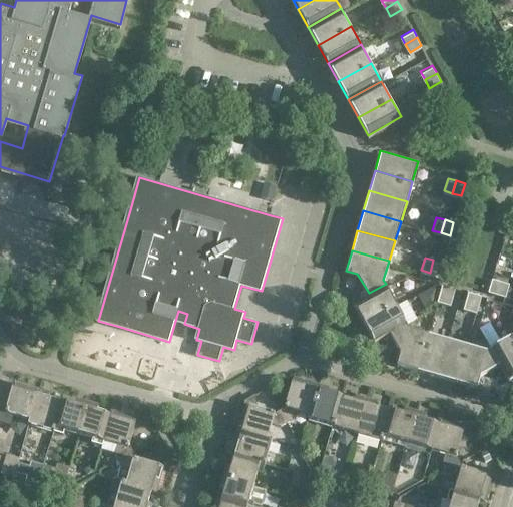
[(442,263),(433,260),(430,273),(438,275),(442,263)]
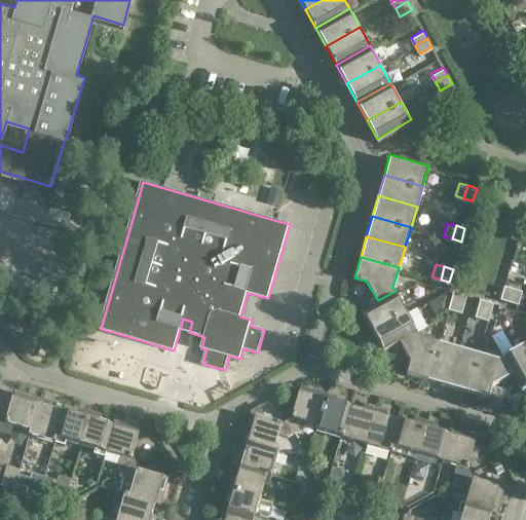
[(512,286),(504,284),(500,296),(509,298),(512,286)]
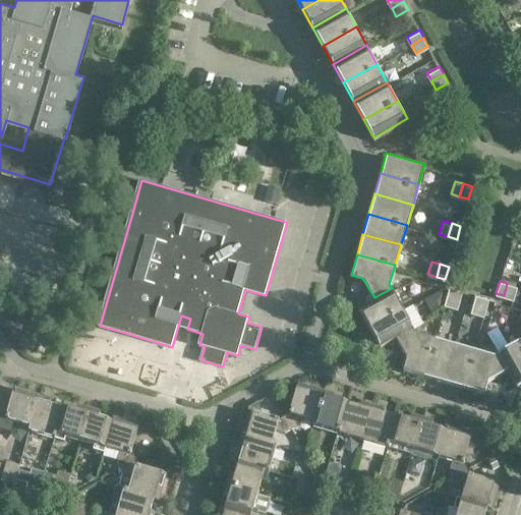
[(516,285),(507,283),(504,295),(513,298),(516,285)]
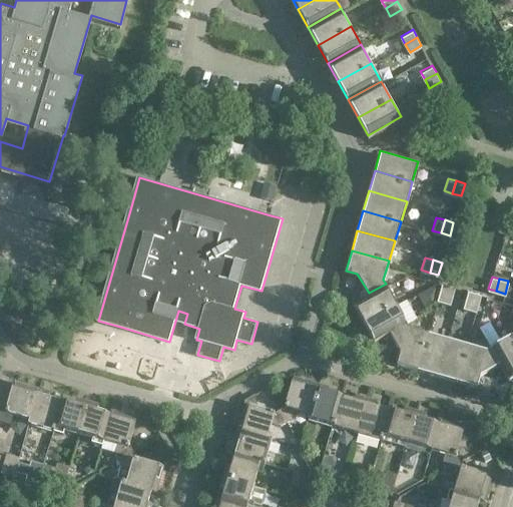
[(455,286),(442,282),(439,291),(452,294),(455,286)]
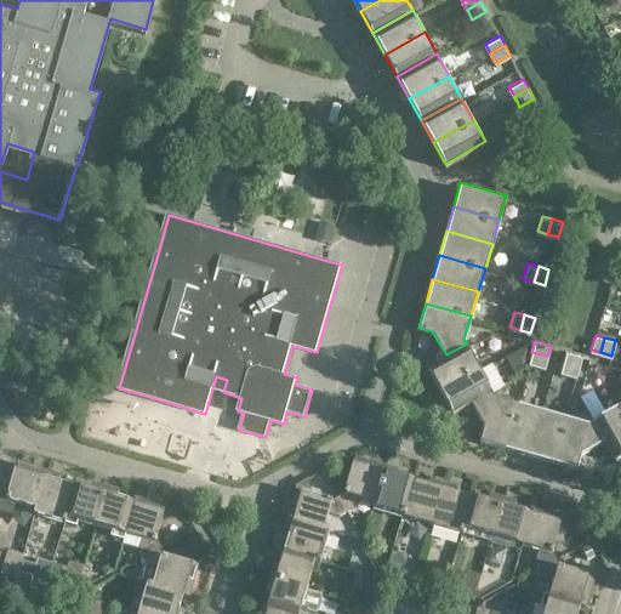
[(479,367),(467,344),(446,354),(427,365),(439,388),(479,367)]
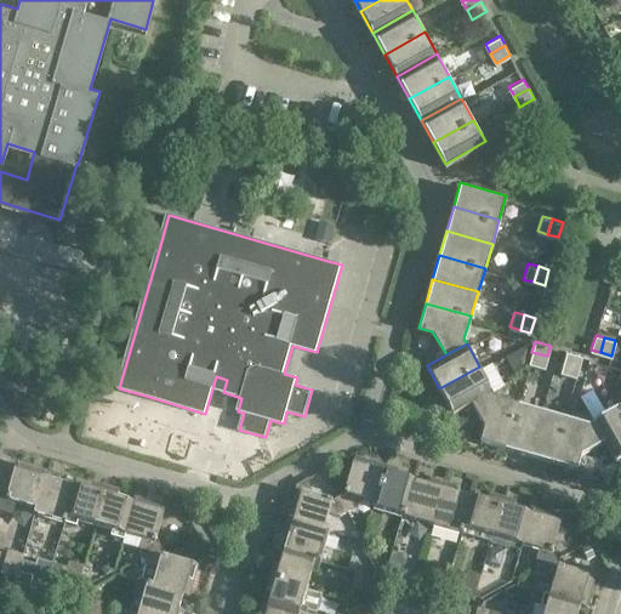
[(582,354),(567,350),(563,360),(579,365),(582,354)]
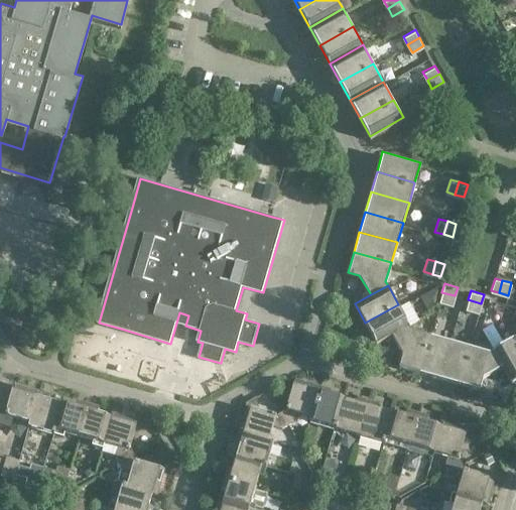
[(455,295),(441,292),(439,300),(453,304),(455,295)]
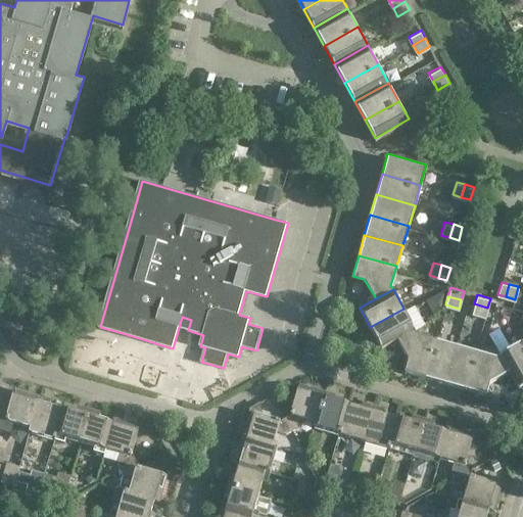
[(487,308),(474,303),(472,313),(485,316),(487,308)]
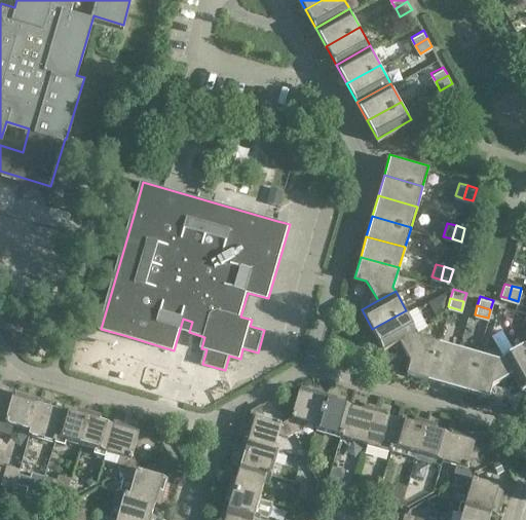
[(416,330),(406,310),(372,329),(383,348),(399,339),(416,330)]
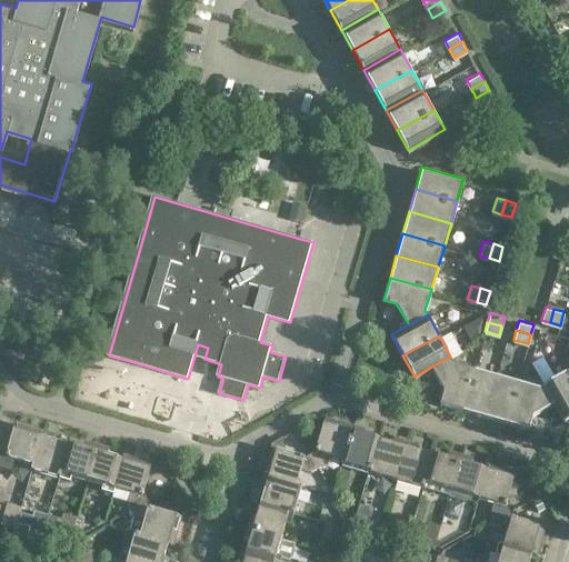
[(452,360),(450,357),(431,367),(443,389),(439,402),(461,408),(473,367),(452,360)]
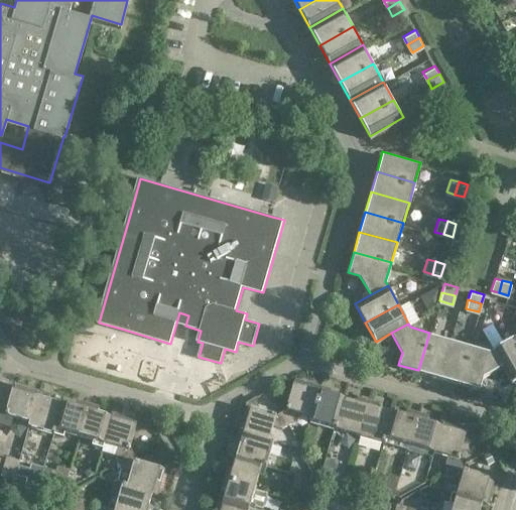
[(449,338),(429,333),(418,370),(438,376),(449,338)]
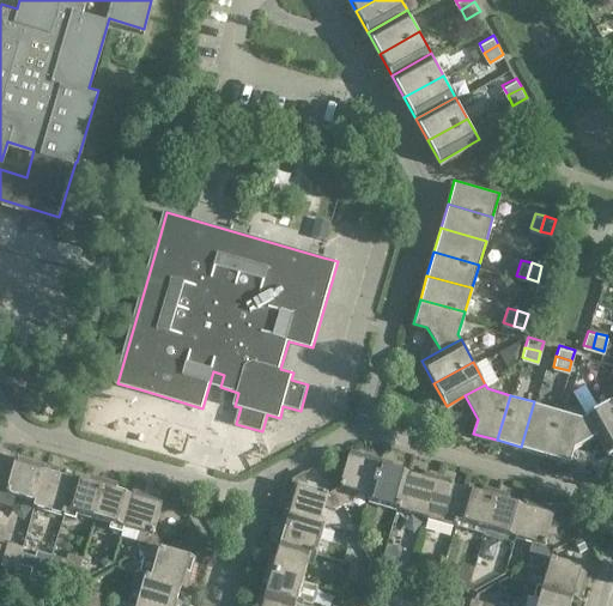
[(612,448),(612,410),(607,400),(586,412),(596,434),(607,452),(612,448)]
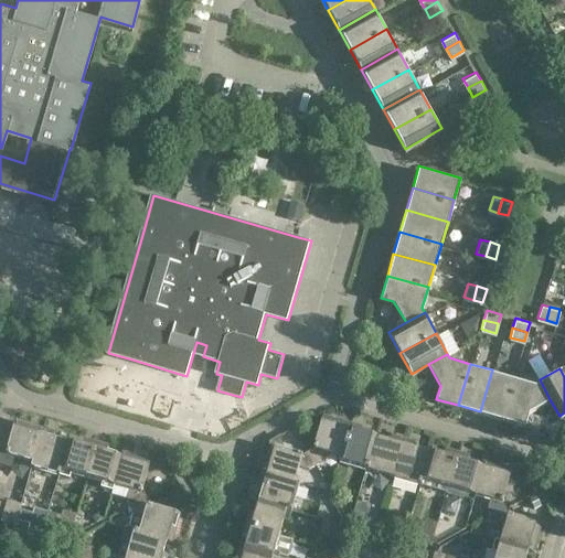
[(514,376),(492,369),(480,411),(502,417),(514,376)]
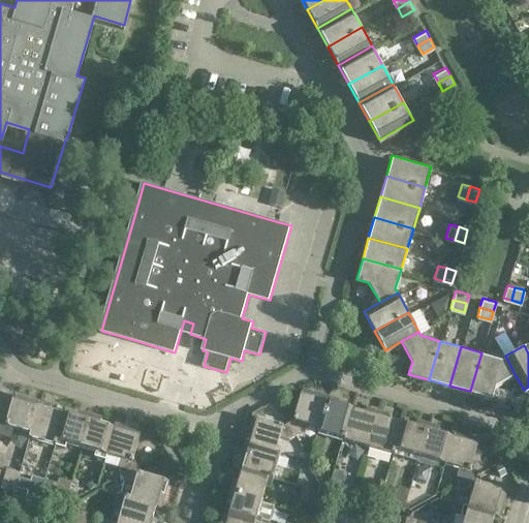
[(501,358),(481,352),(470,391),(491,397),(494,385),(515,374),(505,356),(501,358)]
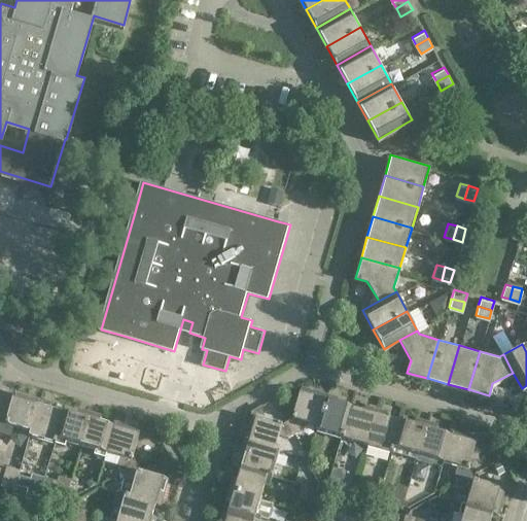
[(291,415),(286,418),(293,431),(300,428),(302,418),(316,422),(317,422),(325,392),(300,384),(291,415)]
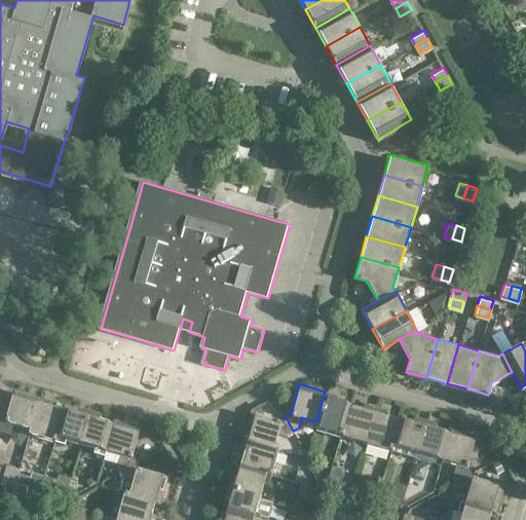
[(39,396),(13,388),(5,419),(0,417),(0,429),(10,432),(13,421),(30,426),(39,396)]
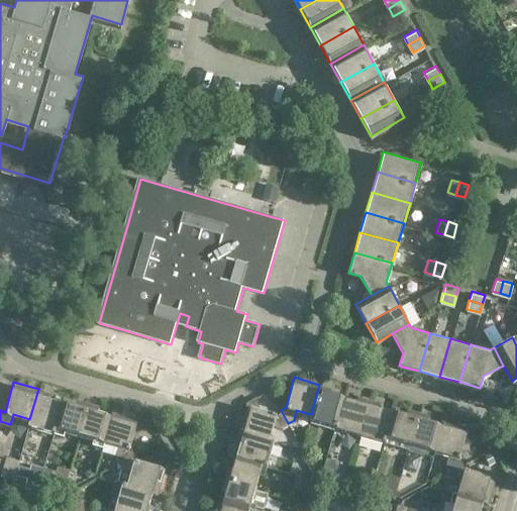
[(331,388),(319,385),(311,414),(310,414),(309,419),(334,426),(343,396),(329,392),(331,388)]
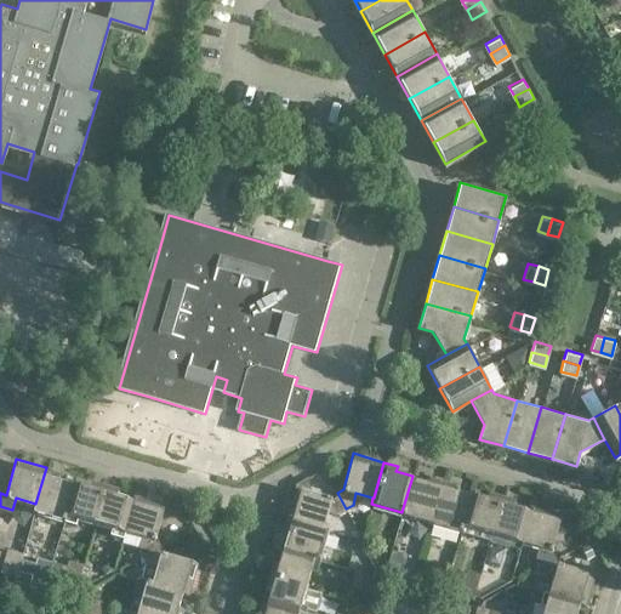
[(60,472),(46,467),(35,504),(33,510),(63,518),(74,482),(57,477),(60,472)]
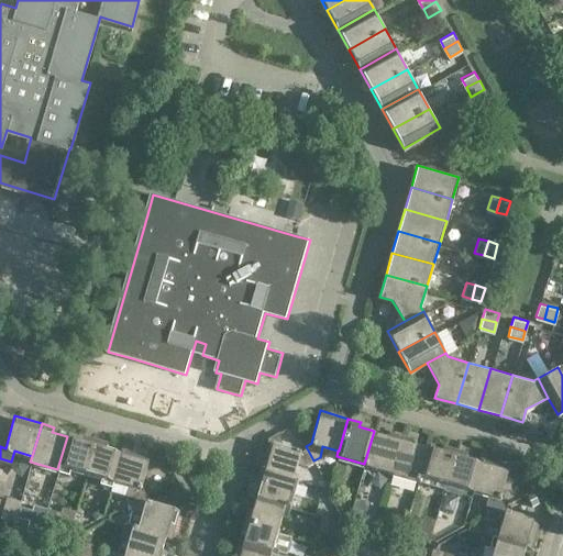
[(388,435),(374,431),(364,464),(390,471),(401,434),(389,430),(388,435)]
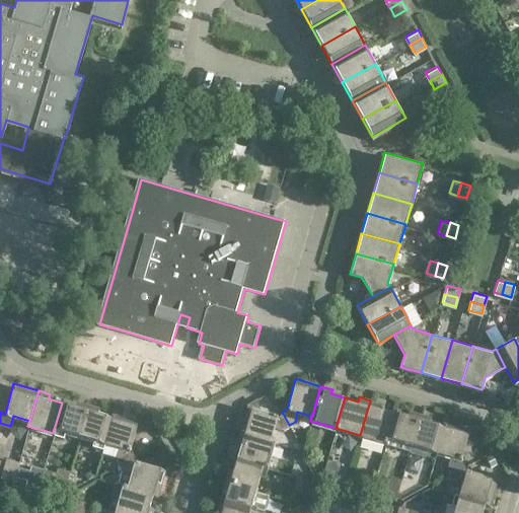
[(381,404),(370,400),(360,435),(384,442),(393,412),(380,409),(381,404)]
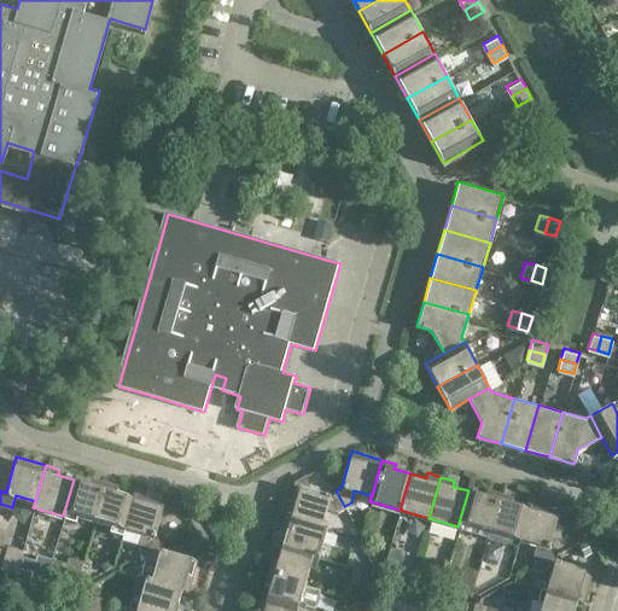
[(89,484),(74,479),(63,516),(75,519),(76,513),(94,518),(104,483),(91,478),(89,484)]
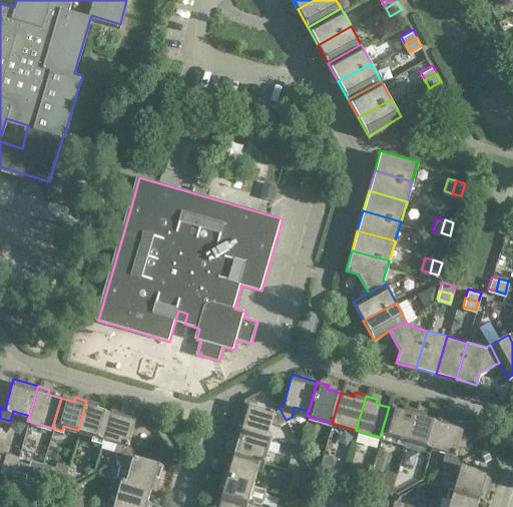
[(97,404),(86,401),(78,430),(92,434),(91,439),(102,442),(103,438),(102,437),(109,412),(96,408),(97,404)]
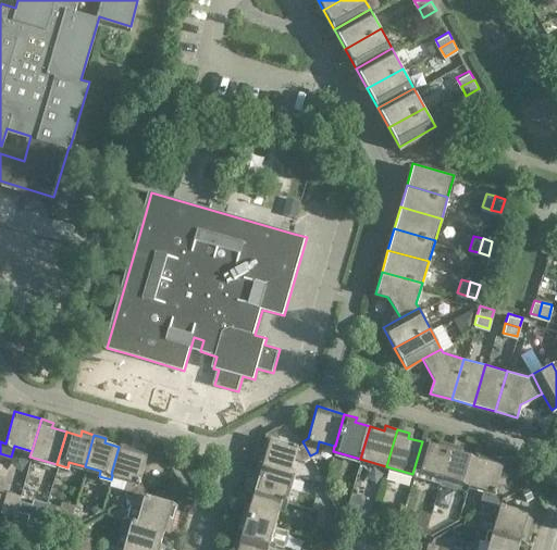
[(264,435),(257,462),(289,472),(289,471),(294,455),(305,459),(310,455),(302,441),(297,445),(264,435)]
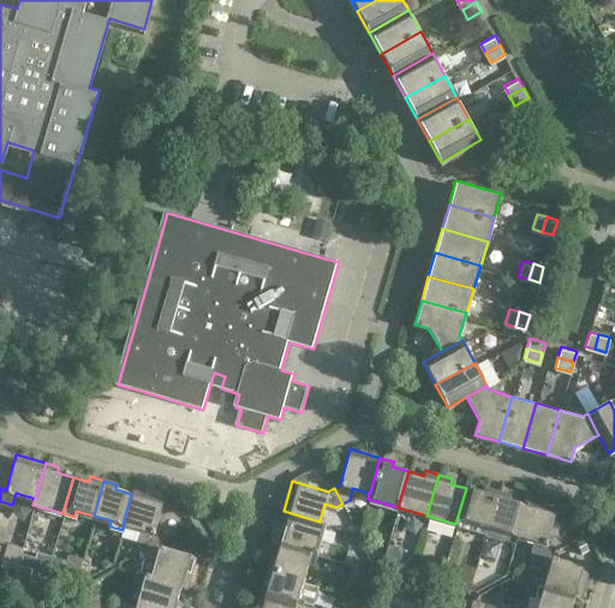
[(482,493),(466,488),(455,524),(485,532),(497,492),(484,487),(482,493)]
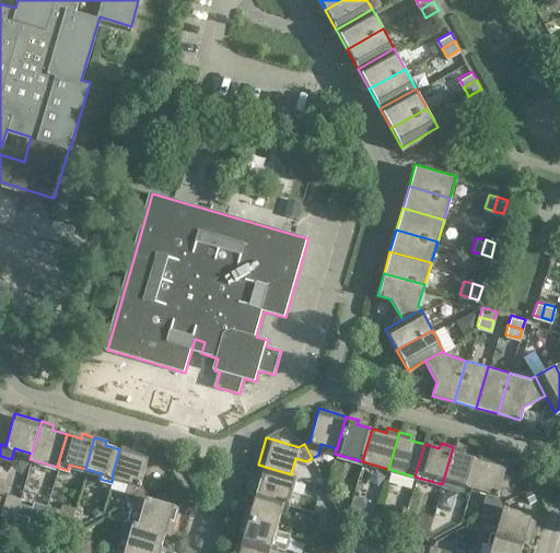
[(120,444),(119,449),(112,477),(113,478),(128,481),(126,492),(128,497),(142,490),(139,484),(148,451),(120,444)]
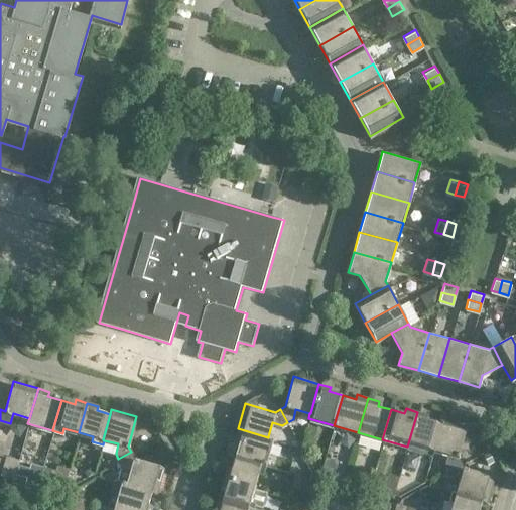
[(427,415),(417,412),(407,447),(431,454),(433,449),(432,449),(439,423),(438,423),(426,419),(427,415)]
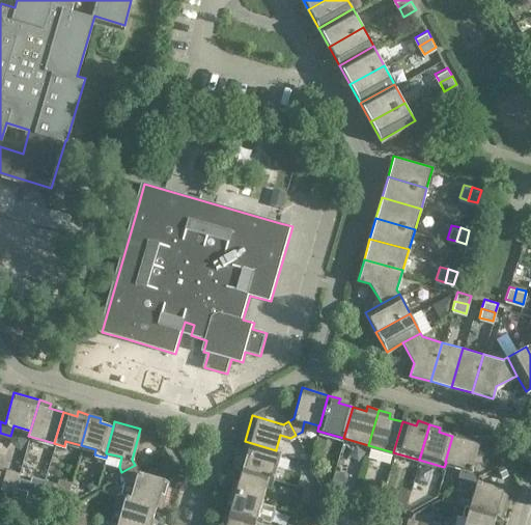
[(453,431),(451,436),(452,436),(445,462),(446,462),(459,466),(457,476),(460,481),(474,474),(471,469),(479,439),(453,431)]
